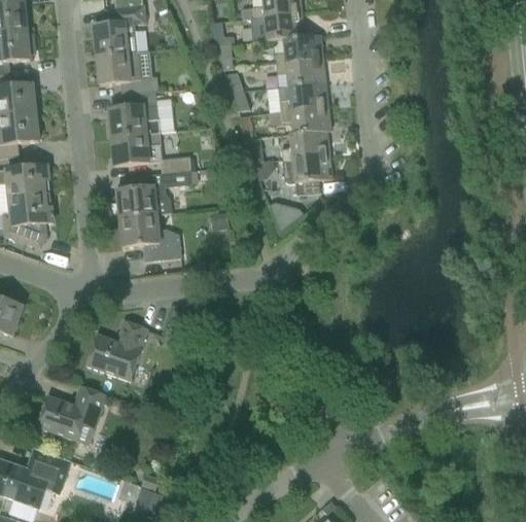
[(0,0),(0,32),(28,30),(25,1),(0,3),(0,0)]
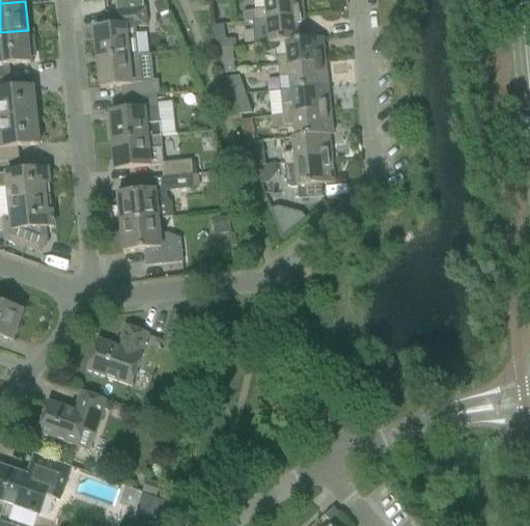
[(115,23),(95,25),(98,55),(129,52),(127,35),(132,35),(132,34),(133,34),(136,31),(136,24),(146,22),(145,5),(144,0),(115,0),(116,8),(114,8),(115,23)]
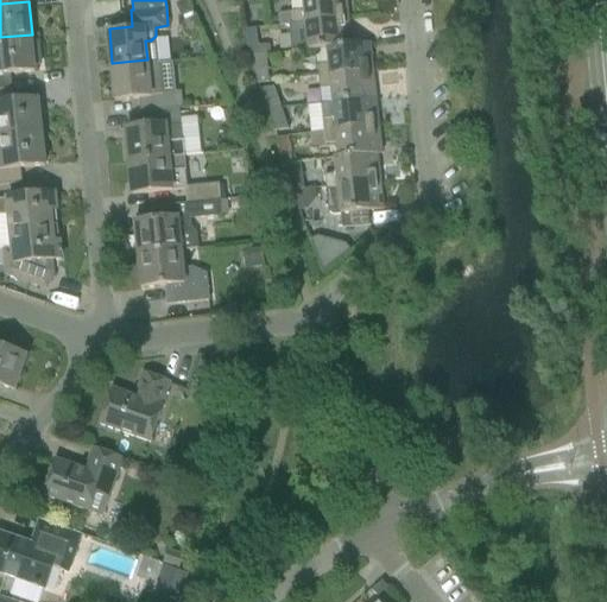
[(176,0),(181,12),(193,8),(190,0),(176,0)]
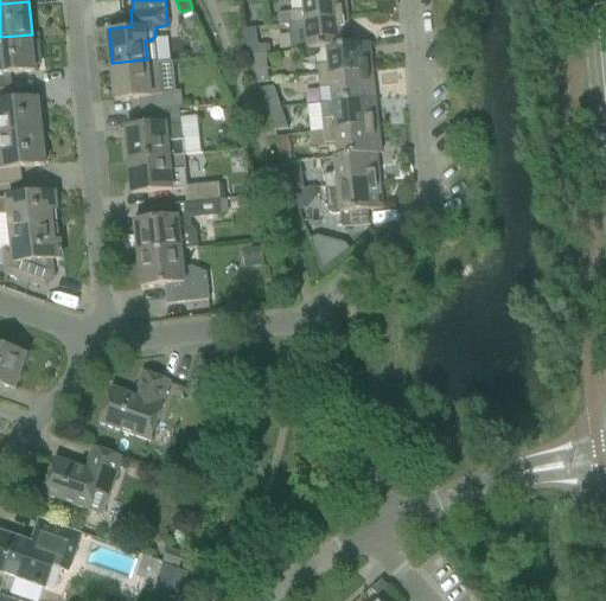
[(279,21),(348,14),(346,0),(304,0),(305,7),(278,10),(279,21)]
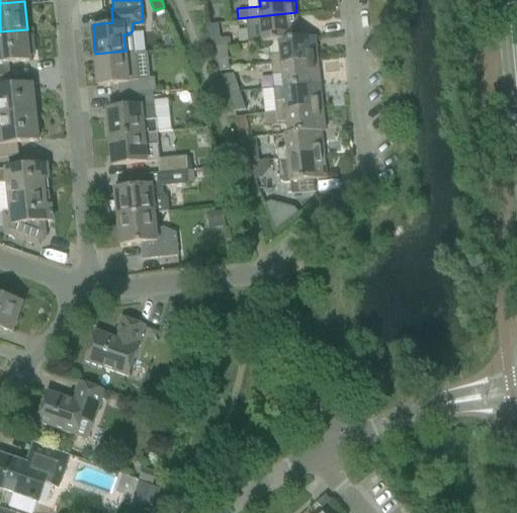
[(296,12),(247,17),(249,41),(278,37),(299,35),(296,12)]
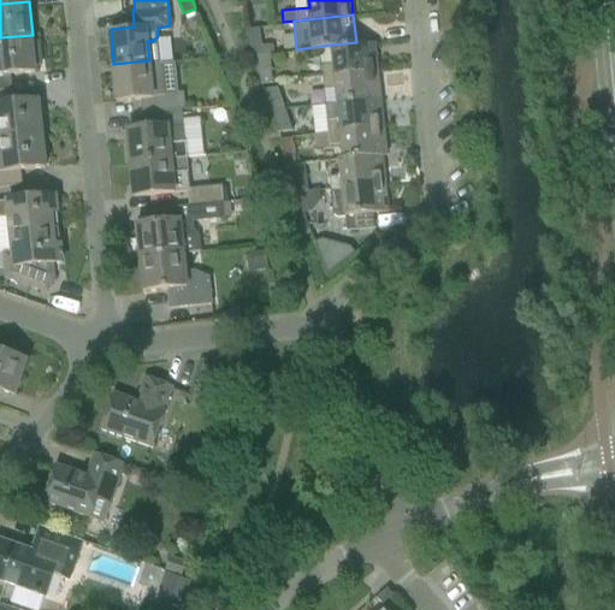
[(0,86),(6,86),(4,71),(35,69),(35,63),(41,61),(40,40),(33,41),(33,35),(0,37),(0,86)]
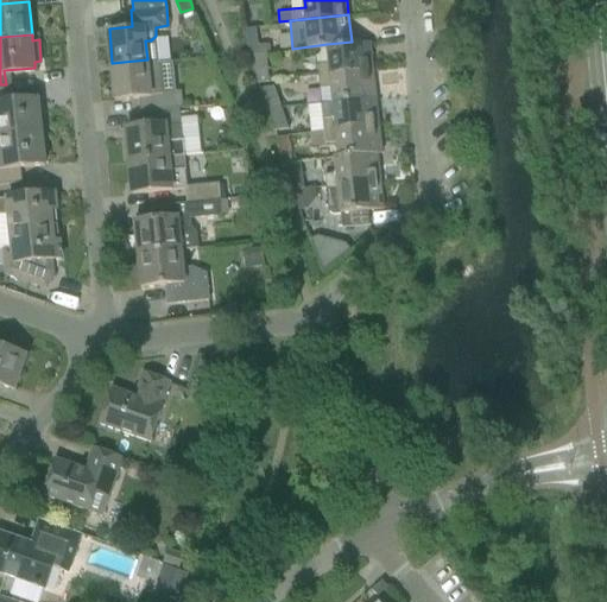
[(318,73),(373,68),(371,39),(352,42),(327,44),(329,59),(317,61),(318,73)]
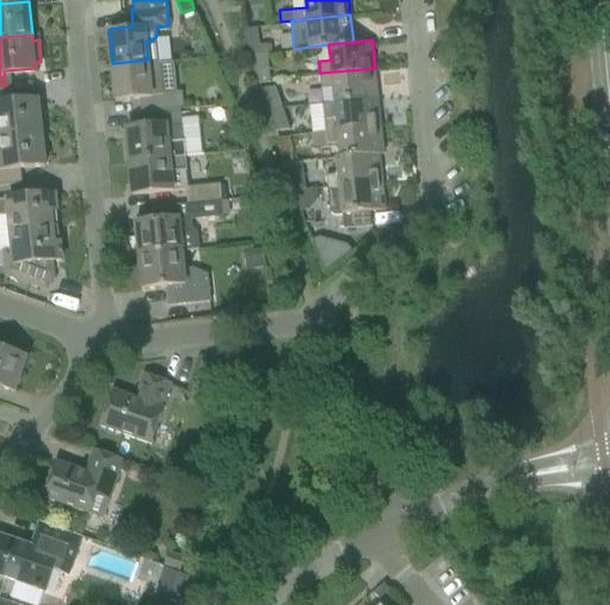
[(259,42),(248,43),(252,53),(267,51),(272,50),(271,41),(264,42),(259,42)]
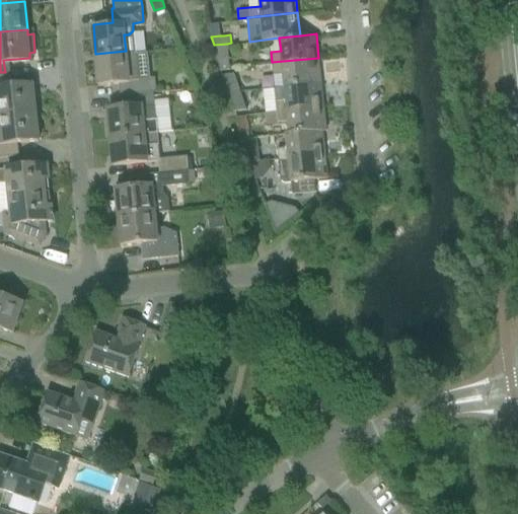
[(221,67),(230,66),(227,44),(214,45),(221,67)]
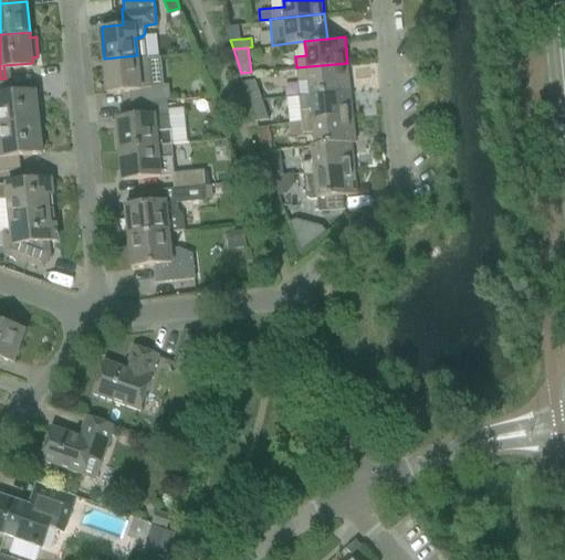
[(137,55),(104,59),(107,91),(129,88),(132,102),(137,101),(167,97),(170,97),(168,83),(152,84),(148,54),(137,55)]
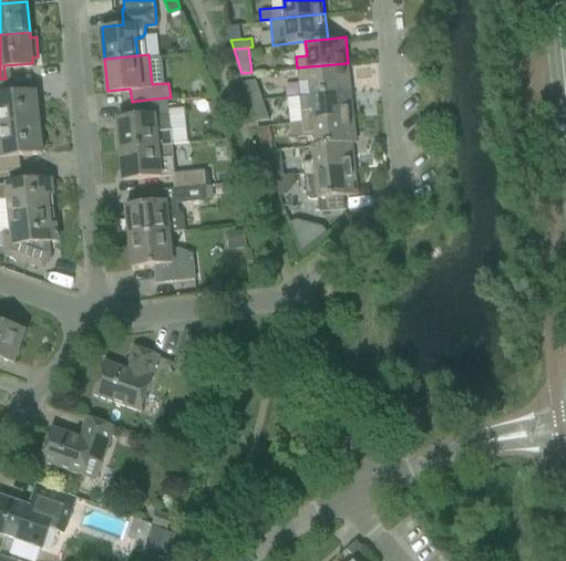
[(351,89),(348,66),(348,63),(297,68),(298,80),(308,79),(310,93),(351,89)]
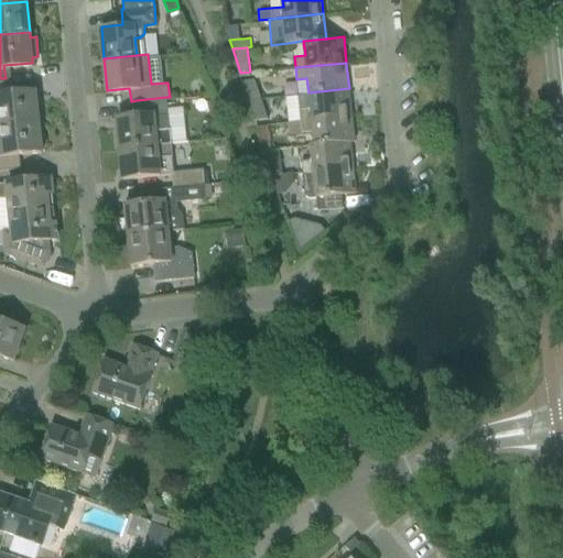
[(249,98),(262,97),(256,77),(242,79),(249,98)]
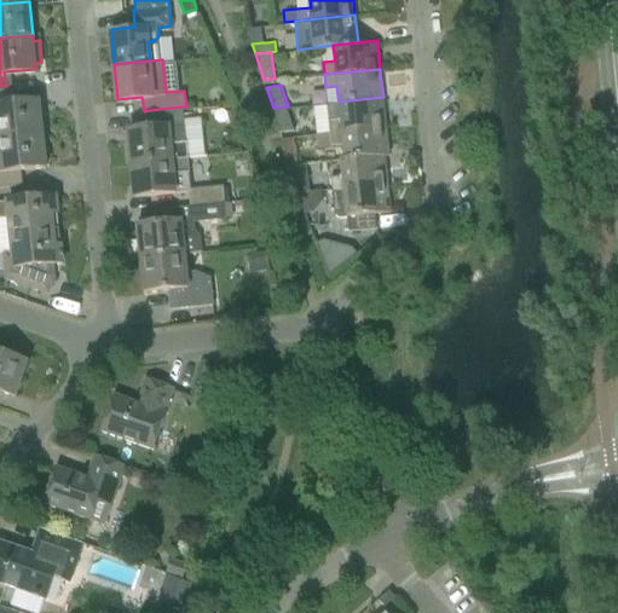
[(7,100),(6,86),(0,86),(0,125),(1,136),(42,131),(39,97),(7,100)]
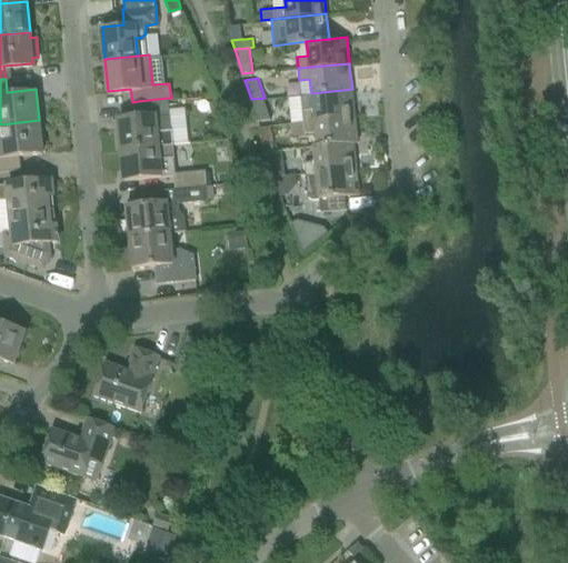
[(311,93),(301,94),(304,120),(355,114),(352,89),(311,93)]
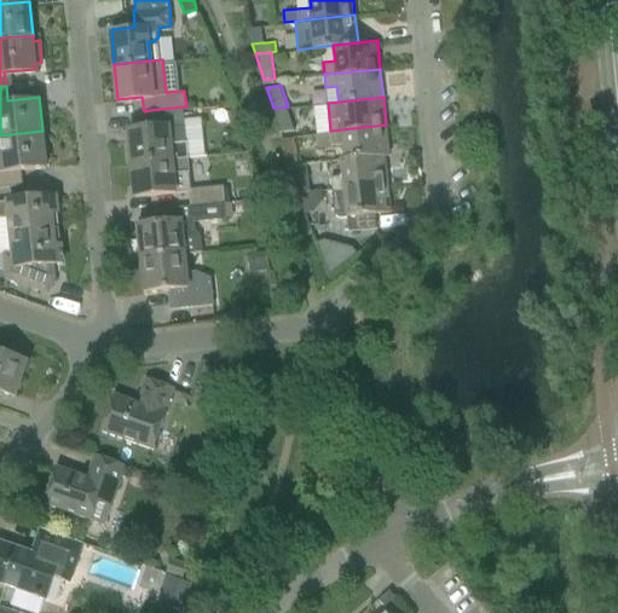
[(145,125),(128,127),(132,161),(188,155),(186,140),(183,107),(150,110),(144,111),(145,125)]
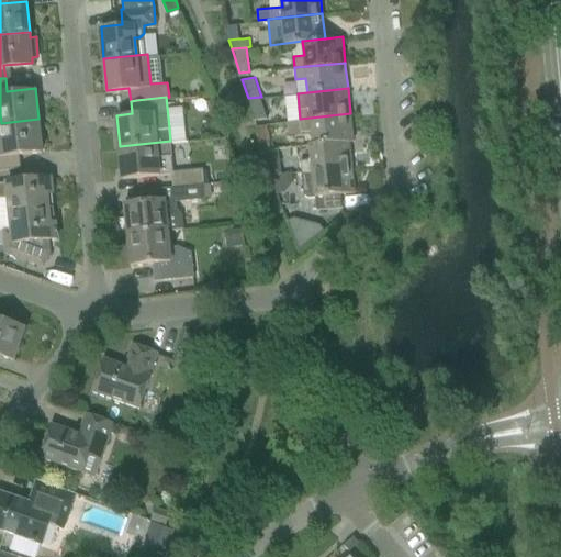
[(255,118),(268,117),(261,97),(248,98),(255,118)]
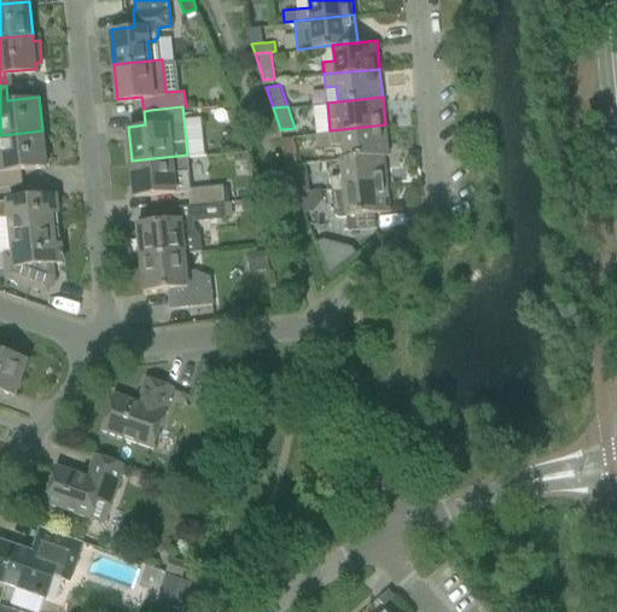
[(388,152),(385,124),(330,130),(316,132),(318,144),(342,141),(344,157),(388,152)]
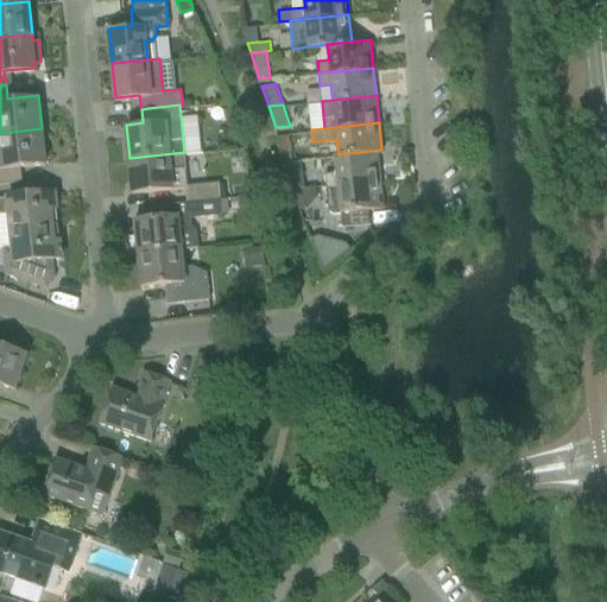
[(0,182),(16,181),(14,165),(45,162),(42,128),(1,133),(0,133),(0,182)]
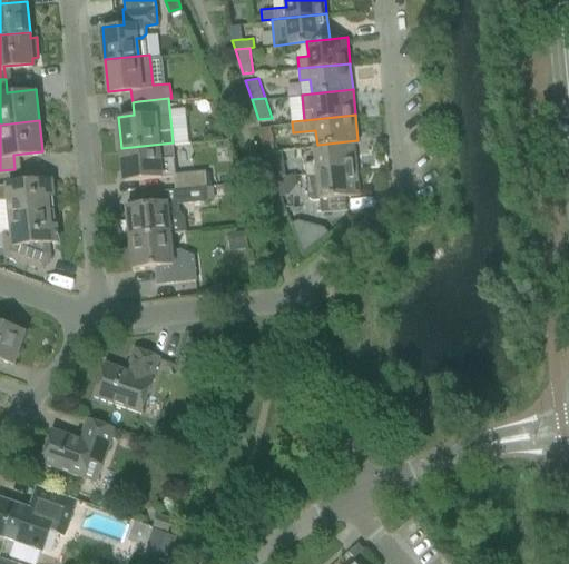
[(356,166),(354,141),(357,141),(357,140),(317,145),(313,145),(314,160),(305,160),(306,171),(356,166)]
